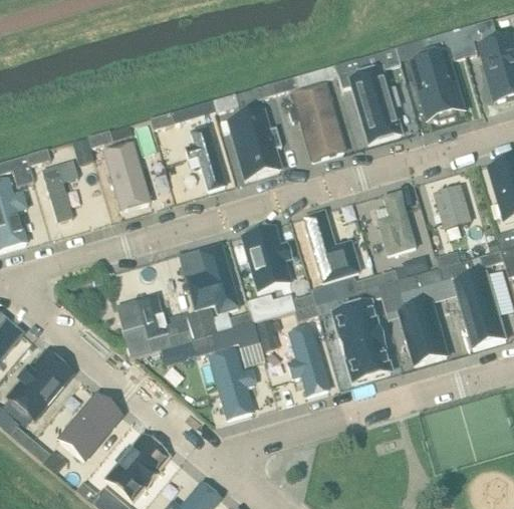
[(493,18),(457,28),(464,52),(478,48),(474,36),(496,29),(493,18)]
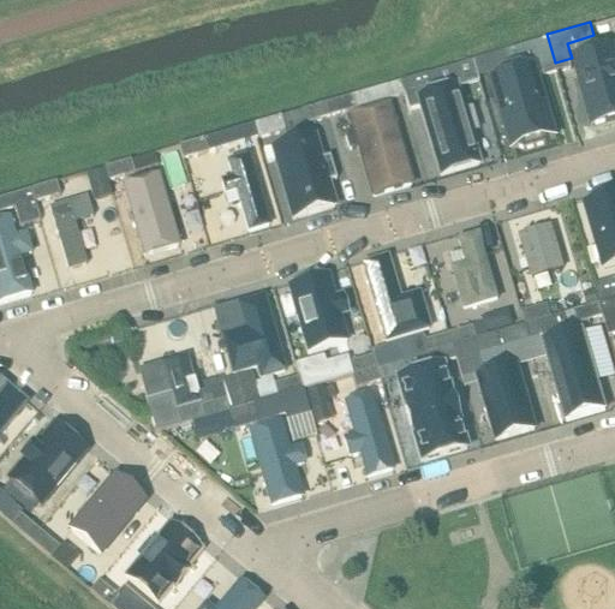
[(506,46),(473,55),(477,70),(538,52),(542,66),(555,63),(547,34),(506,46)]
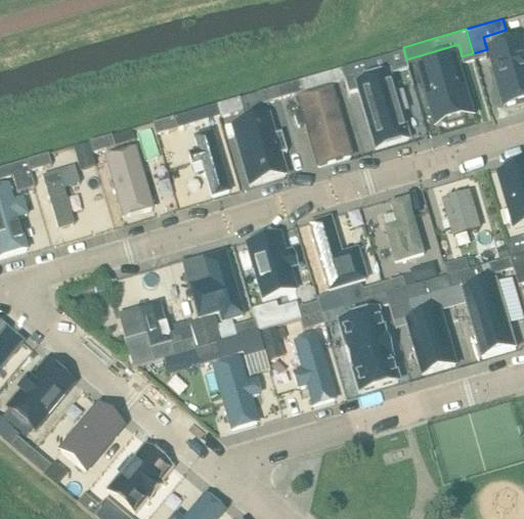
[(523,94),(523,31),(489,42),(506,99),(523,94)]
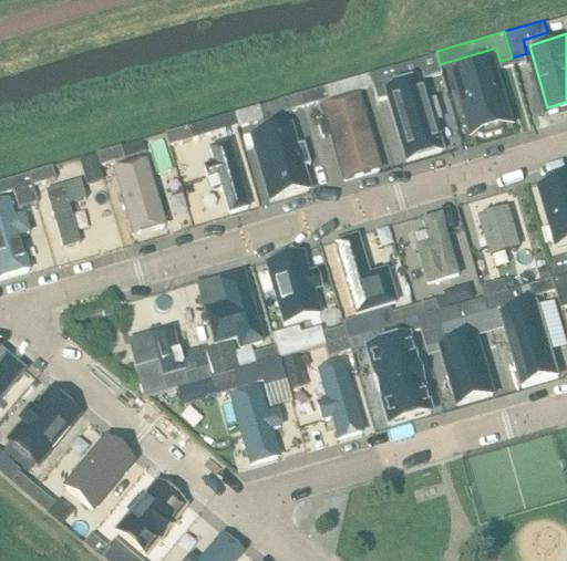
[(436,51),(369,71),(371,79),(372,82),(373,82),(378,96),(387,94),(382,80),(421,69),(421,70),(423,69),(425,74),(442,70),(440,64),(436,51)]
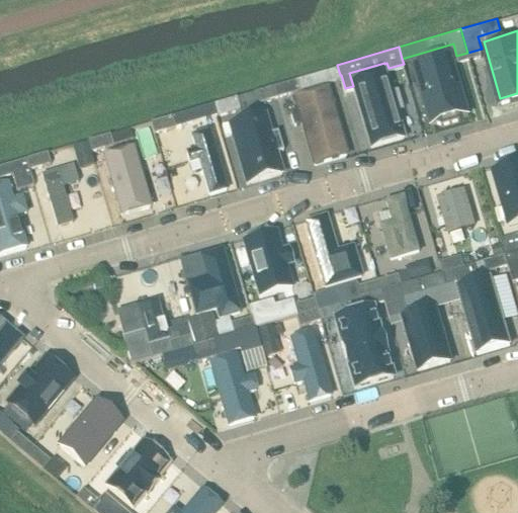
[(453,49),(414,60),(432,120),(471,109),(453,49)]
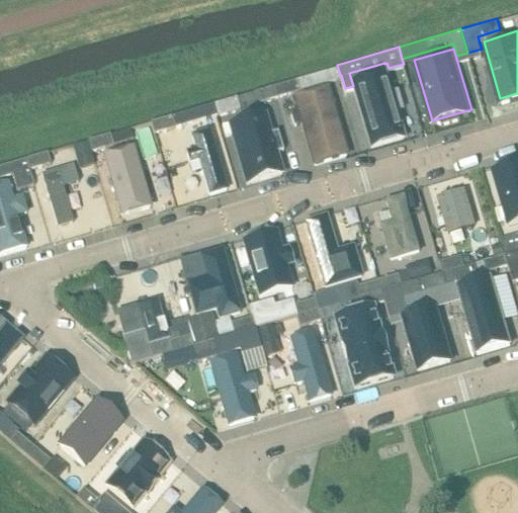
[(353,86),(370,145),(405,134),(398,107),(404,106),(398,86),(392,88),(384,64),(384,63),(349,73),(353,86)]
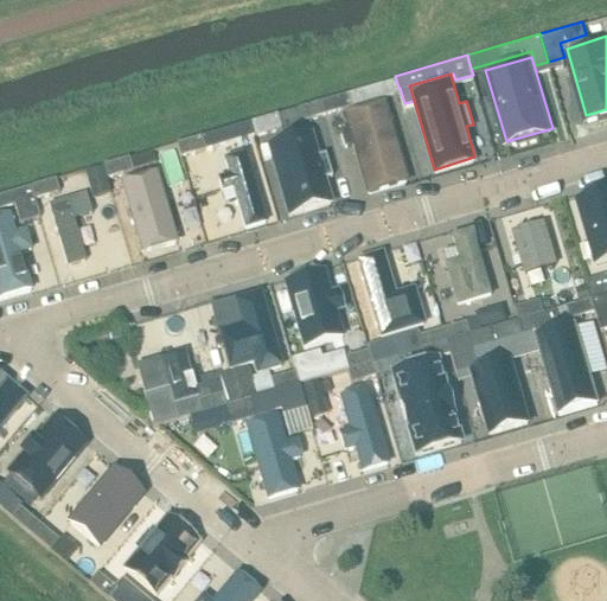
[(321,97),(324,107),(397,84),(395,76),(321,97)]
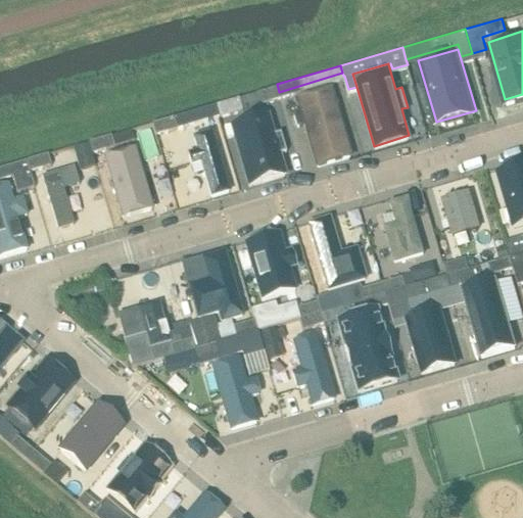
[(277,84),(256,90),(259,97),(279,92),(277,84)]
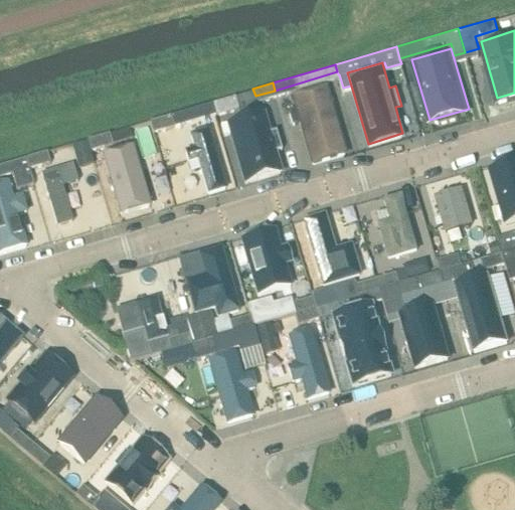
[(297,106),(288,108),(292,121),(300,119),(312,160),(344,150),(325,83),(293,93),(296,104),(297,106)]
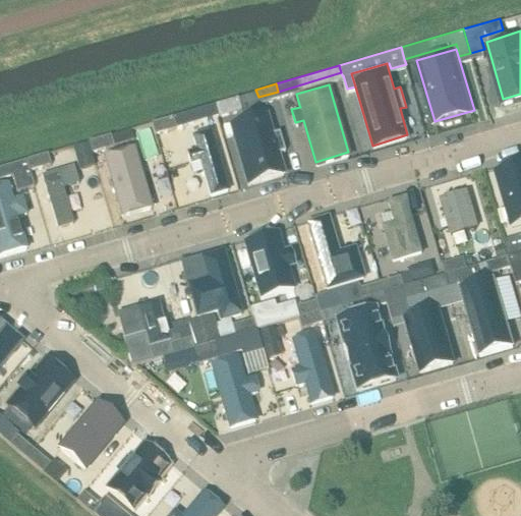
[(214,102),(216,110),(240,103),(238,95),(214,102)]
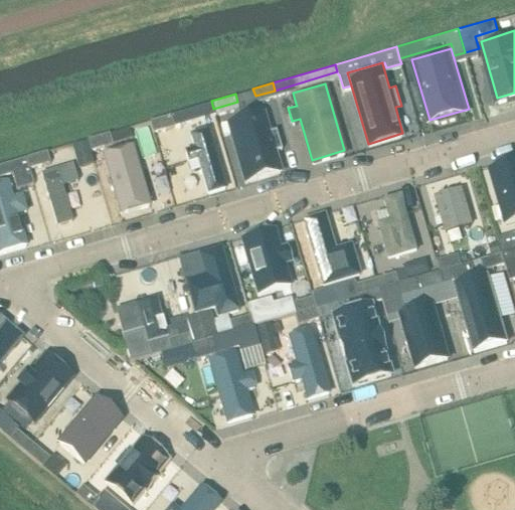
[(202,104),(172,113),(174,120),(204,111),(202,104)]
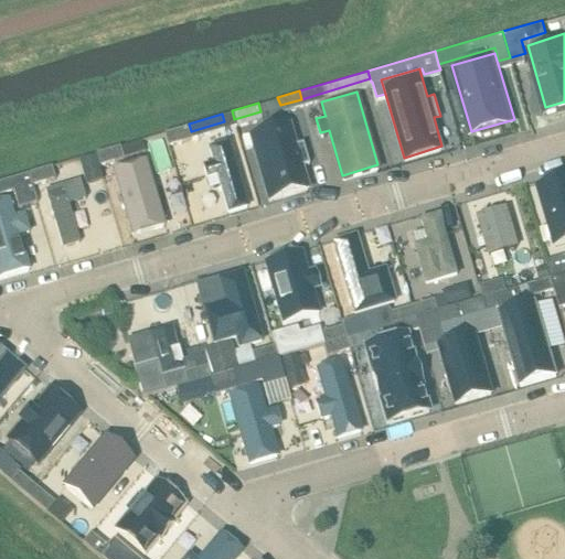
[(251,137),(267,193),(289,186),(308,181),(302,161),(309,160),(302,139),(297,140),(290,118),(249,131),(251,137)]
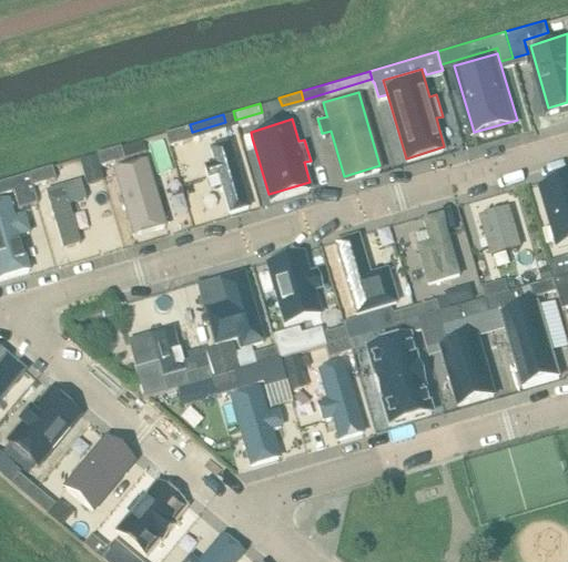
[(164,131),(166,140),(192,132),(190,124),(164,131)]
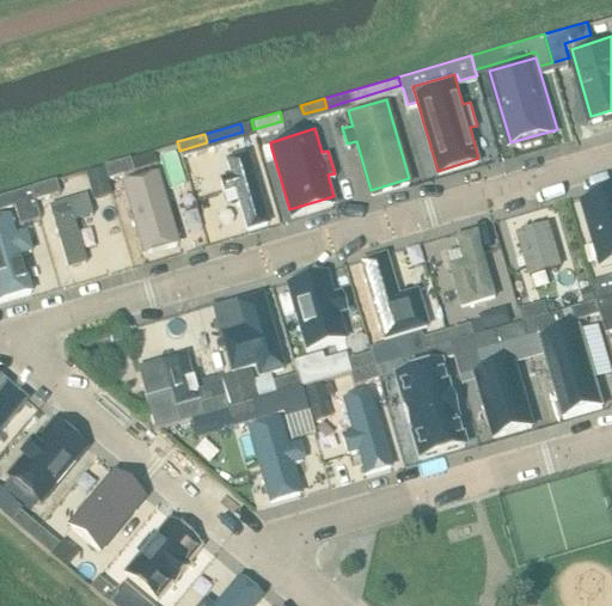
[(154,148),(104,163),(106,172),(108,176),(158,160),(154,148)]
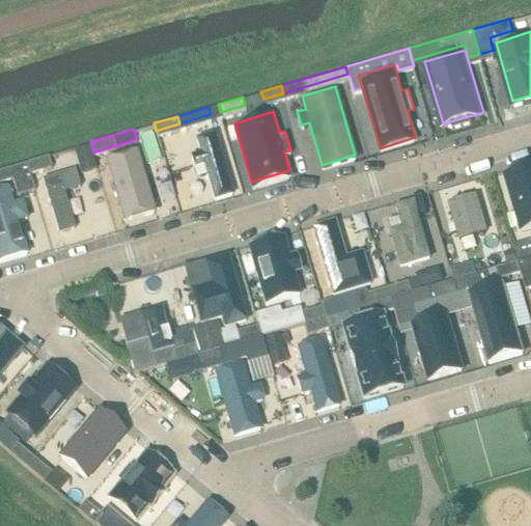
[(200,149),(192,153),(195,164),(198,173),(206,171),(214,196),(231,191),(214,131),(196,136),(200,149)]
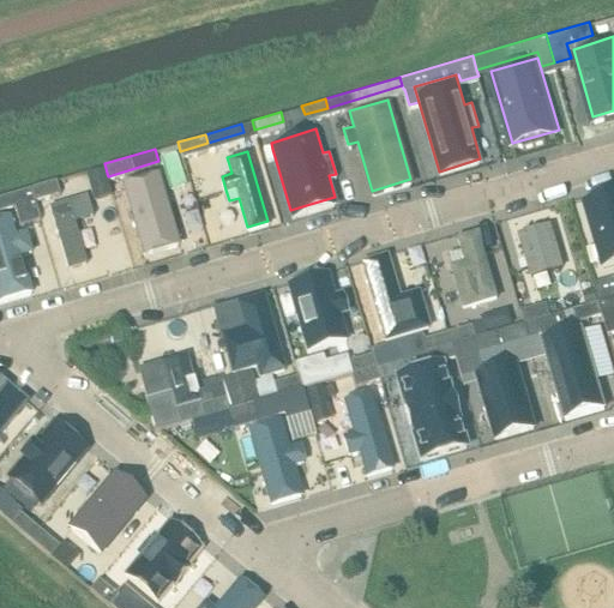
[(104,163),(86,168),(94,193),(112,188),(107,173),(104,163)]
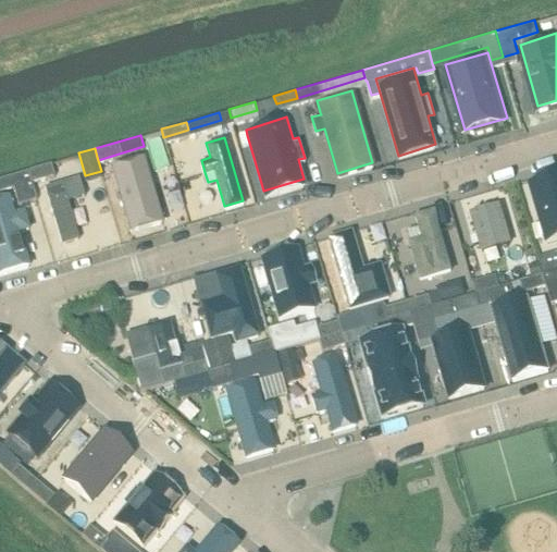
[(128,224),(146,219),(160,216),(141,155),(111,164),(128,224)]
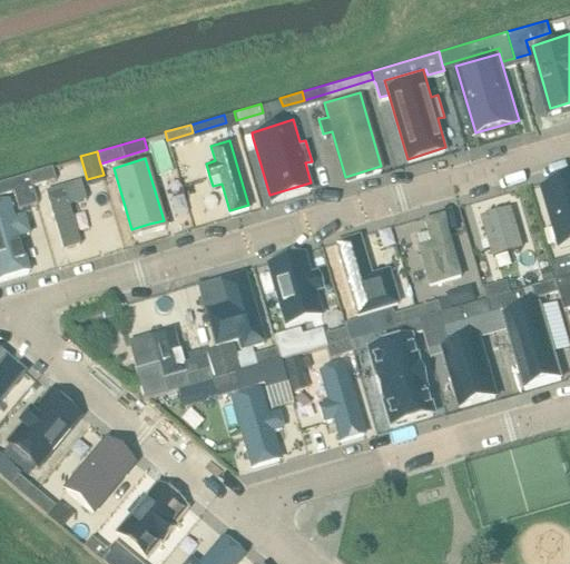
[(53,164),(28,171),(31,180),(56,174),(53,164)]
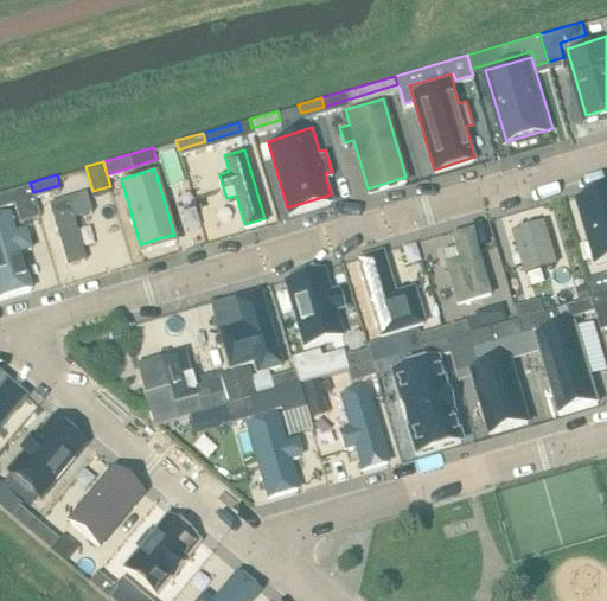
[(30,183),(0,191),(0,213),(10,211),(14,230),(23,228),(20,219),(39,213),(33,192),(30,183)]
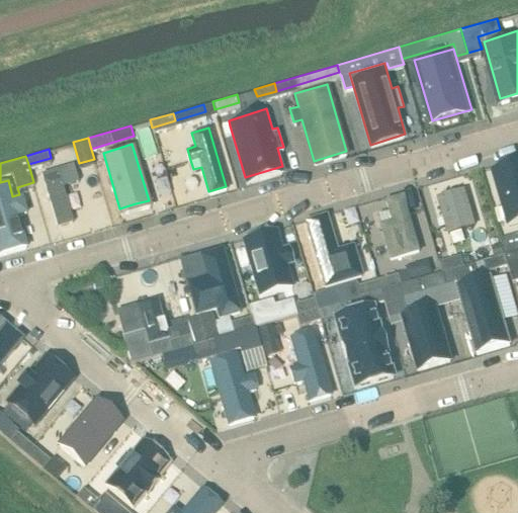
[(63,182),(77,178),(72,161),(40,171),(56,222),(73,217),(69,203),(66,192),(63,182)]
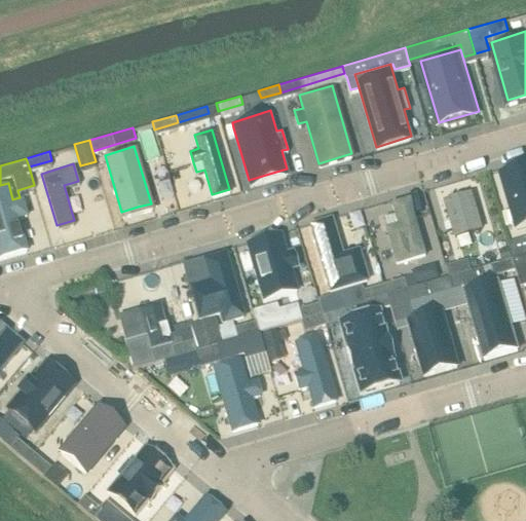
[(525,163),(501,171),(517,227),(525,224),(525,163)]
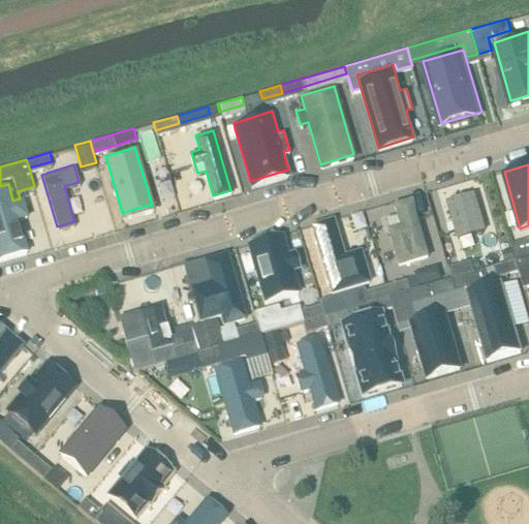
[(8,184),(0,186),(0,256),(26,249),(17,218),(25,215),(24,213),(20,198),(12,201),(8,184)]
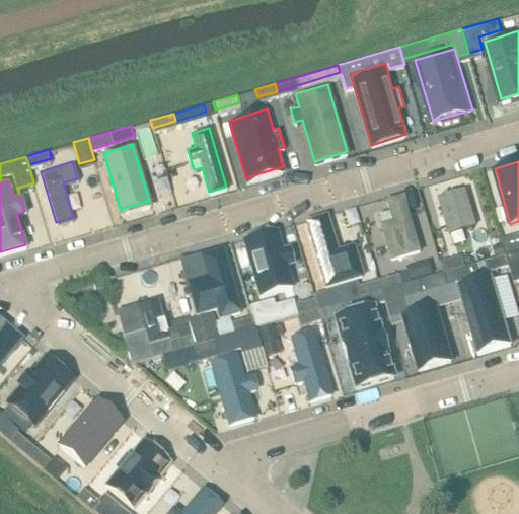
[(466,187),(439,195),(443,207),(447,222),(450,230),(476,222),(466,187)]
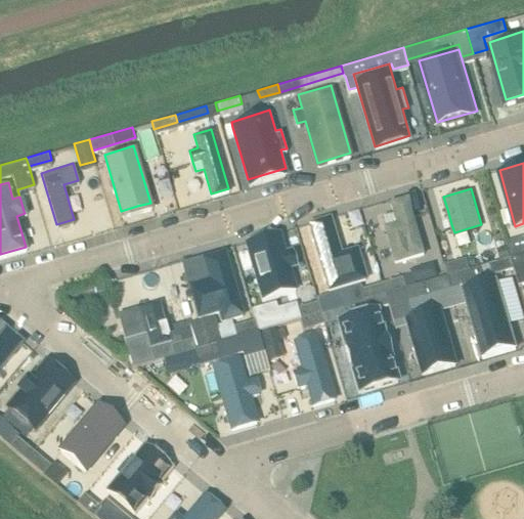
[(385,222),(384,222),(394,259),(427,249),(409,192),(391,198),(394,210),(397,218),(385,222)]
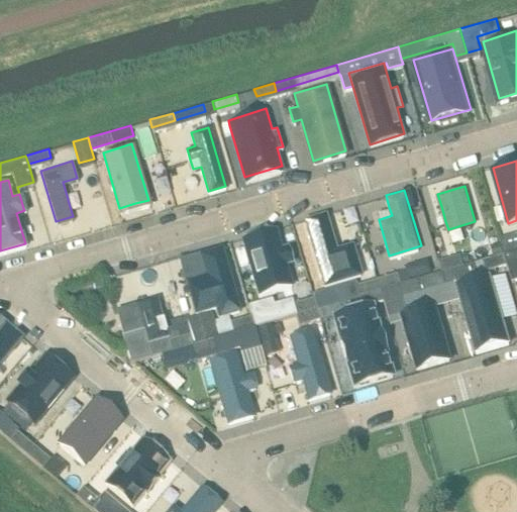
[(325,213),(303,219),(324,287),(362,276),(351,243),(335,248),(325,213)]
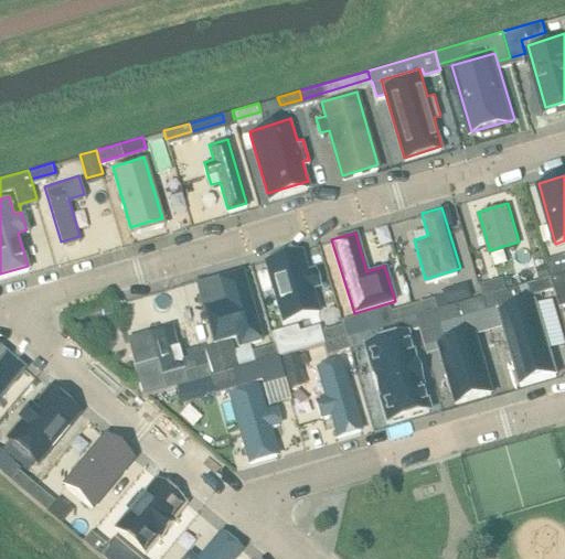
[(301,249),(264,260),(281,321),(320,310),(313,289),(308,270),(301,249)]
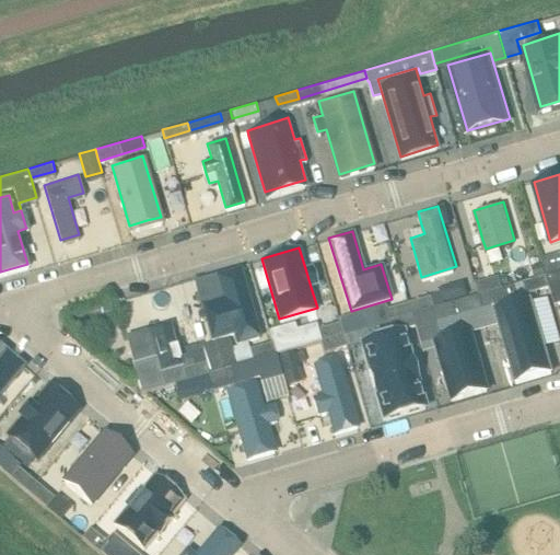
[(559,249),(539,255),(540,259),(544,270),(544,273),(559,267),(559,249)]
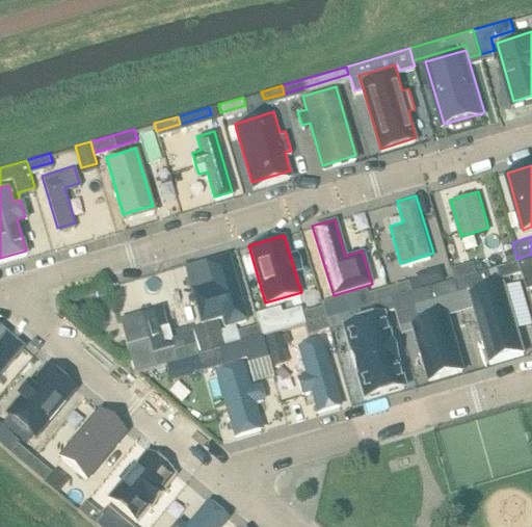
[(504,249),(507,259),(516,257),(513,247),(504,249)]
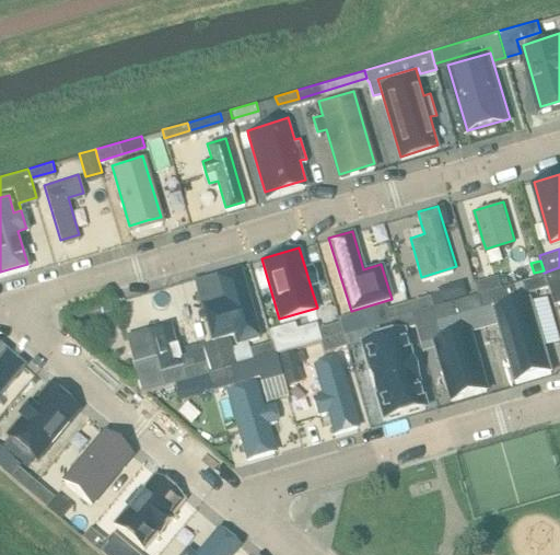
[(223,293),(202,300),(210,327),(212,336),(234,330),(237,342),(259,335),(256,323),(238,266),(218,273),(223,293)]
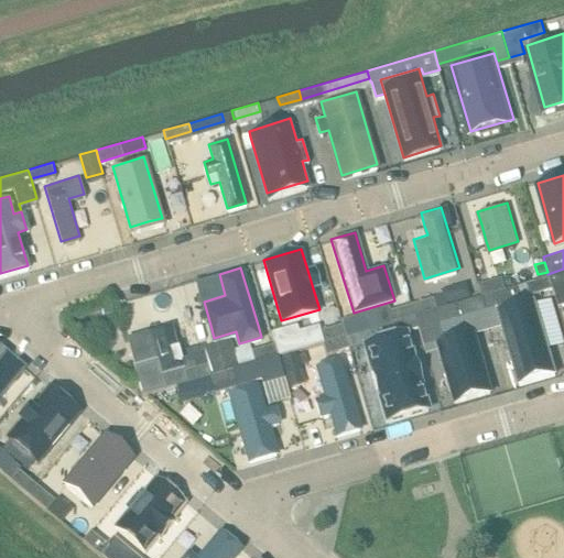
[(563,269),(548,274),(551,285),(556,304),(563,301),(563,269)]
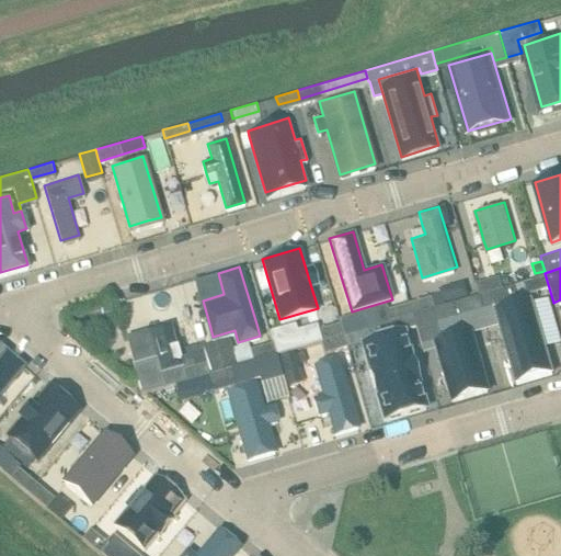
[(545,273),(523,280),(526,291),(548,284),(545,273)]
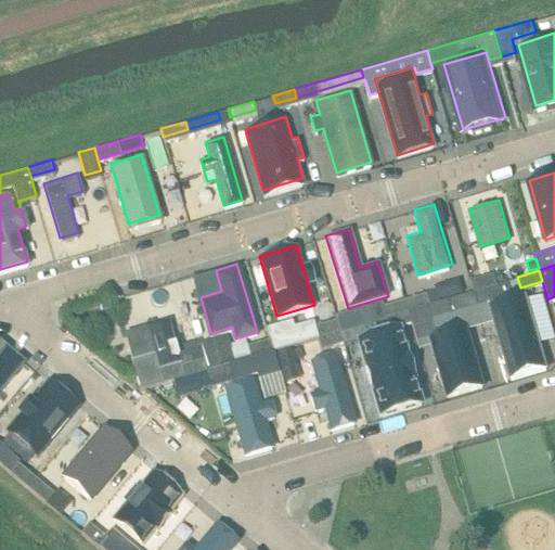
[(493,273),(469,280),(473,290),(495,282),(493,273)]
